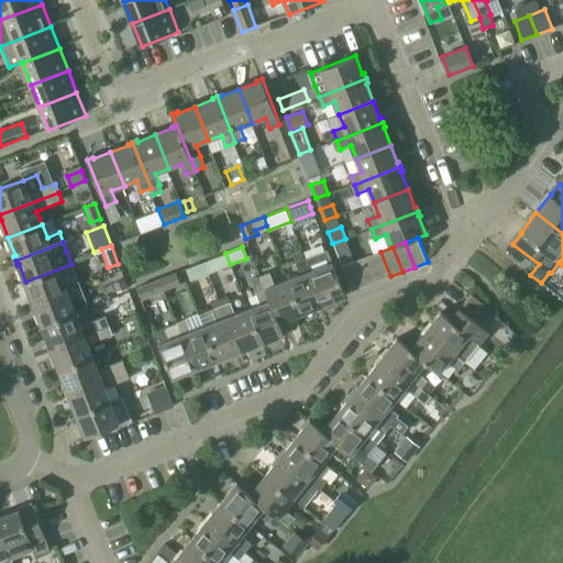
[(288,280),(301,313),(319,307),(320,308),(324,307),(306,258),(305,260),(301,250),(293,254),(296,263),(301,275),(288,280)]
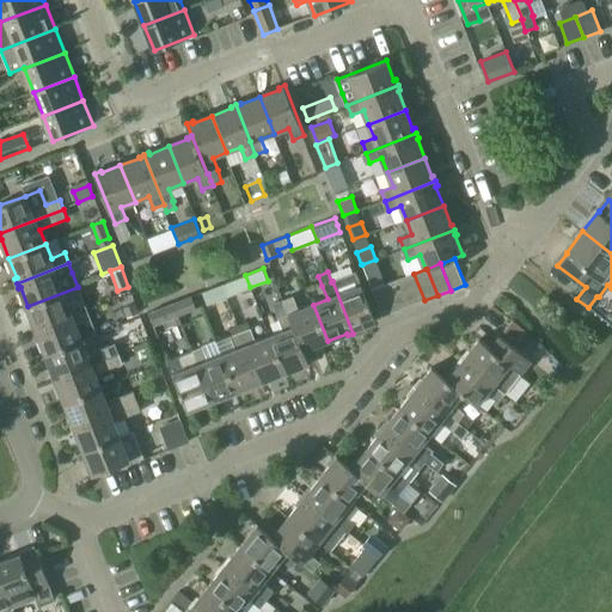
[(342,277),(332,281),(353,334),(357,331),(357,330),(377,322),(362,286),(361,286),(356,273),(342,277)]
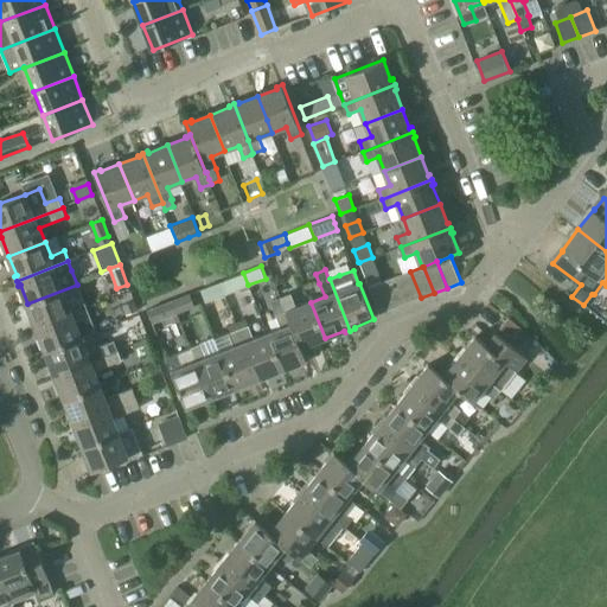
[(410,272),(397,276),(408,304),(421,298),(410,272)]
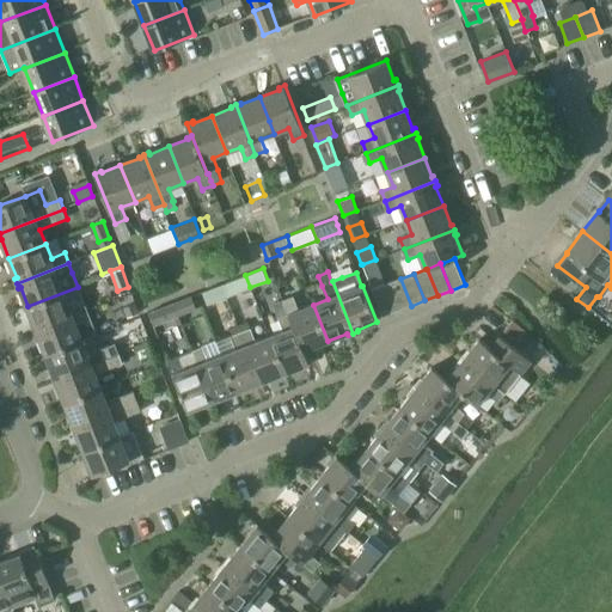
[(227,297),(250,287),(245,275),(222,285),(227,297)]
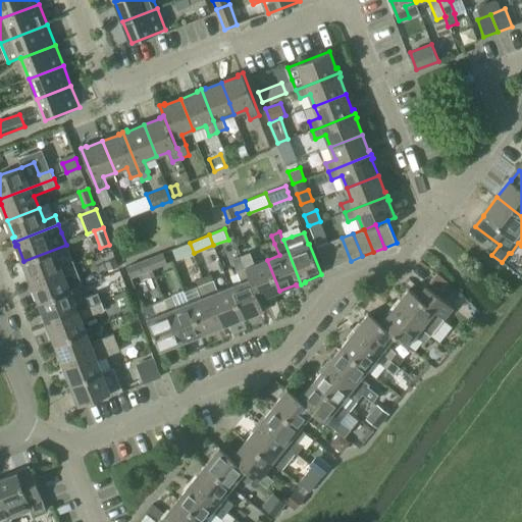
[(342,238),(330,243),(338,265),(351,261),(342,238)]
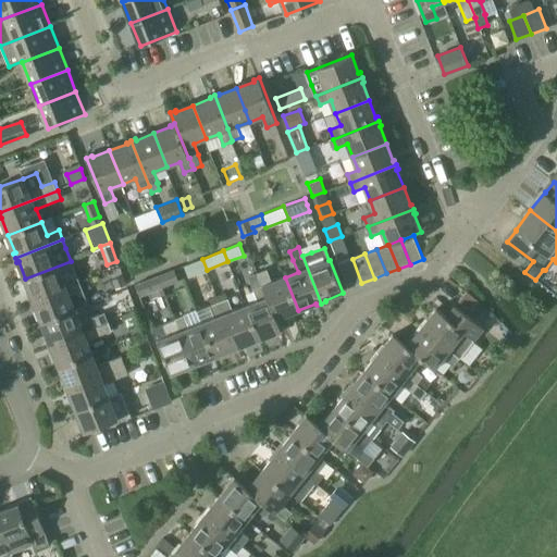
[(189,276),(207,270),(202,259),(185,265),(189,276)]
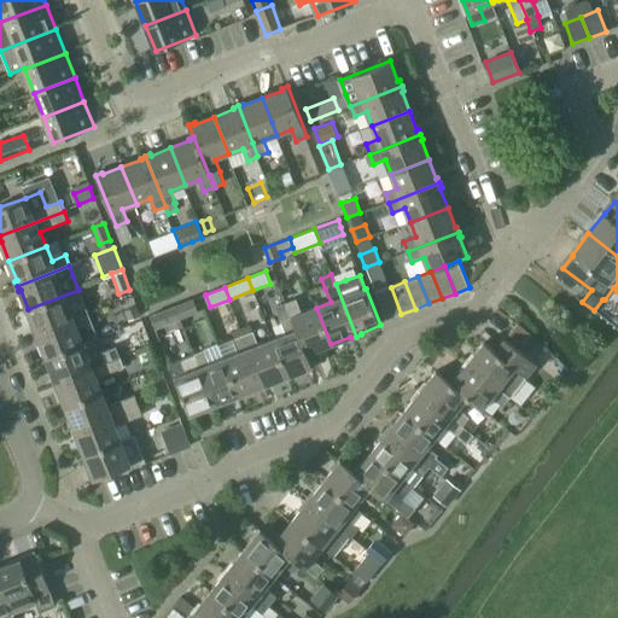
[(391,287),(377,292),(388,320),(401,314),(391,287)]
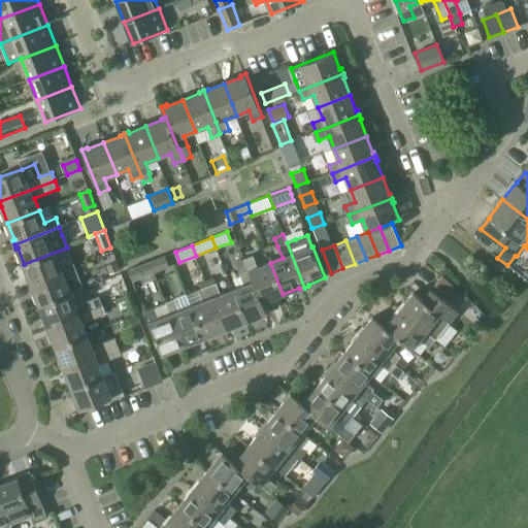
[(67,248),(24,264),(30,281),(29,282),(31,286),(70,270),(75,268),(74,266),(72,259),(67,248)]
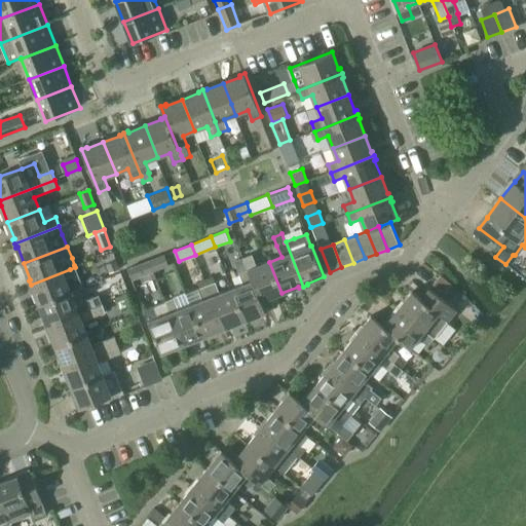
[(253,255),(243,259),(249,270),(249,269),(262,302),(266,301),(265,299),(282,293),(269,262),(258,266),(253,255)]
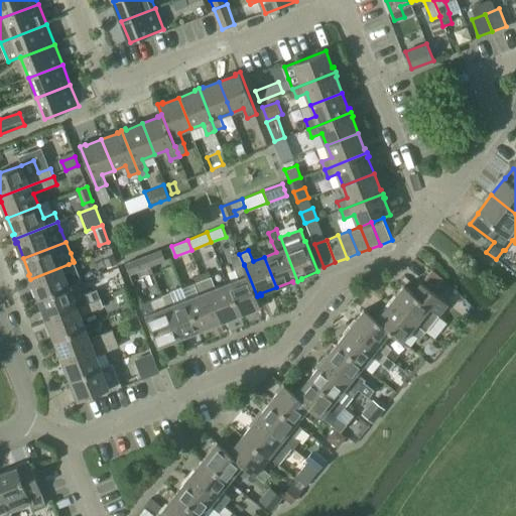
[(146,257),(150,267),(166,261),(162,251),(146,257)]
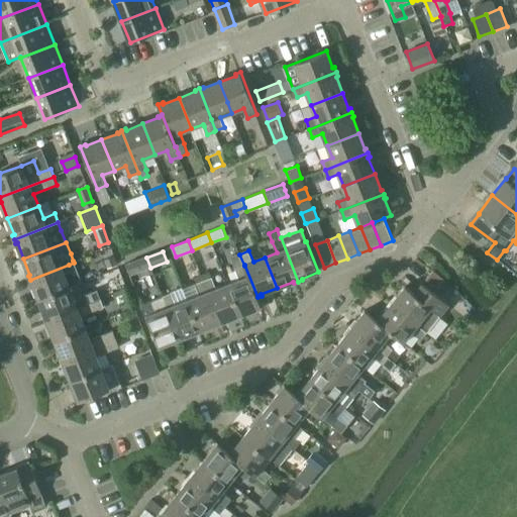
[(114,255),(104,260),(109,272),(119,268),(114,255)]
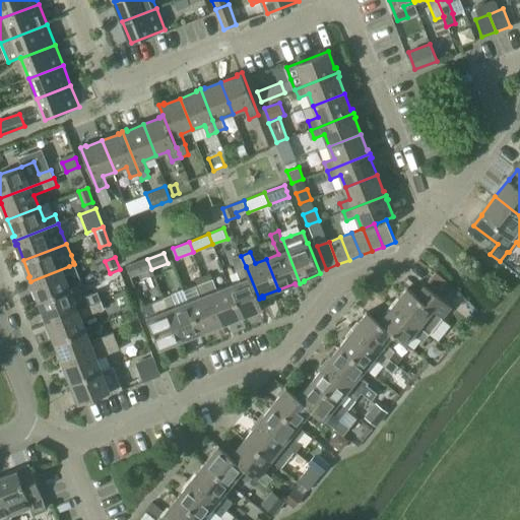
[(131,277),(131,276),(151,269),(147,259),(127,266),(131,277)]
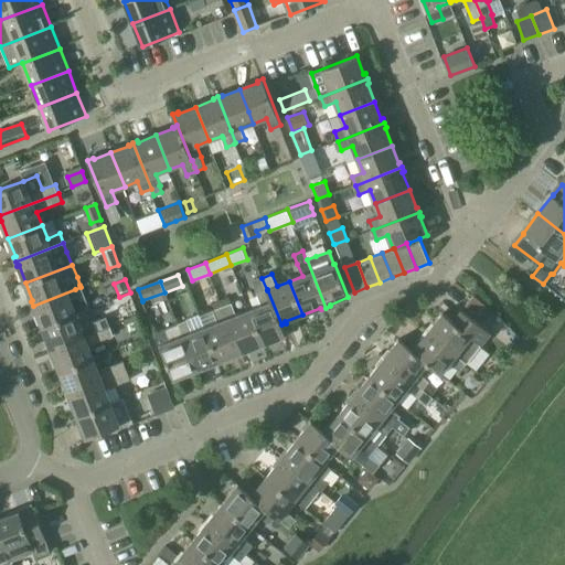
[(75,289),(33,306),(34,310),(35,310),(41,323),(43,328),(77,315),(89,309),(84,296),(81,287),(75,289)]
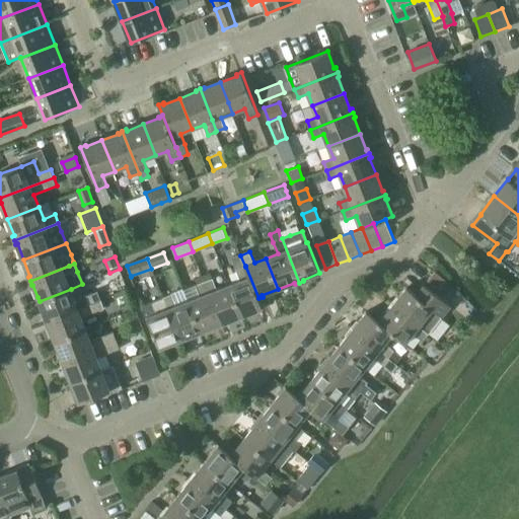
[(241,281),(229,286),(241,316),(258,310),(258,311),(264,309),(258,298),(245,266),(245,267),(236,270),(241,281)]
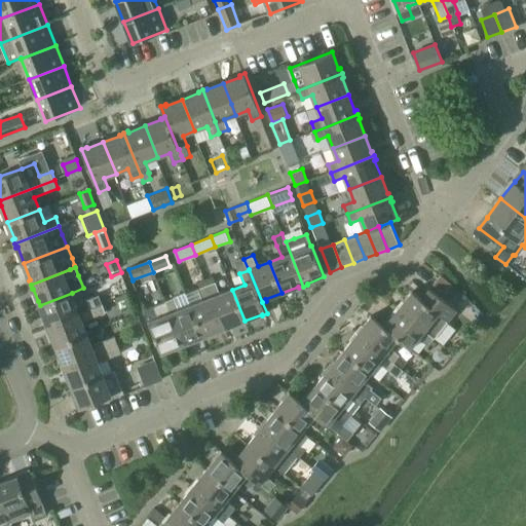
[(444,293),(451,286),(452,285),(442,275),(441,277),(435,285),(444,293)]
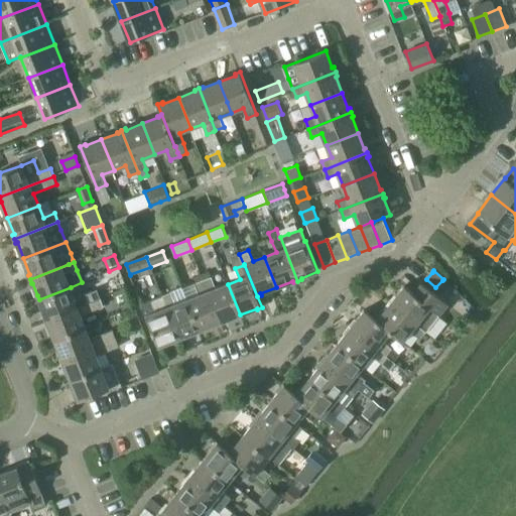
[(212,277),(204,280),(221,324),(225,323),(224,320),(240,314),(228,284),(217,288),(212,277)]
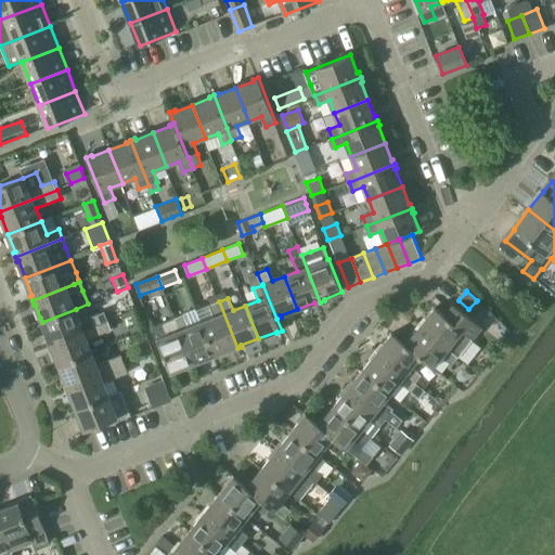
[(215,318),(202,322),(215,356),(232,349),(233,350),(237,348),(219,301),(209,306),(215,318)]
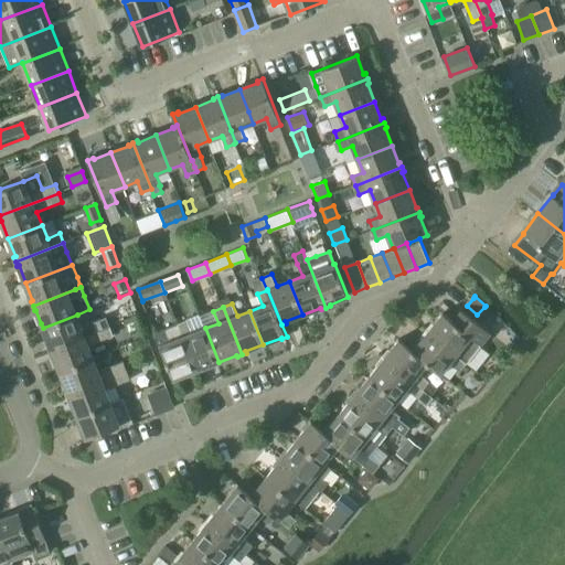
[(77,315),(43,328),(50,345),(49,345),(50,350),(98,331),(110,327),(106,316),(94,321),(89,309),(77,315)]
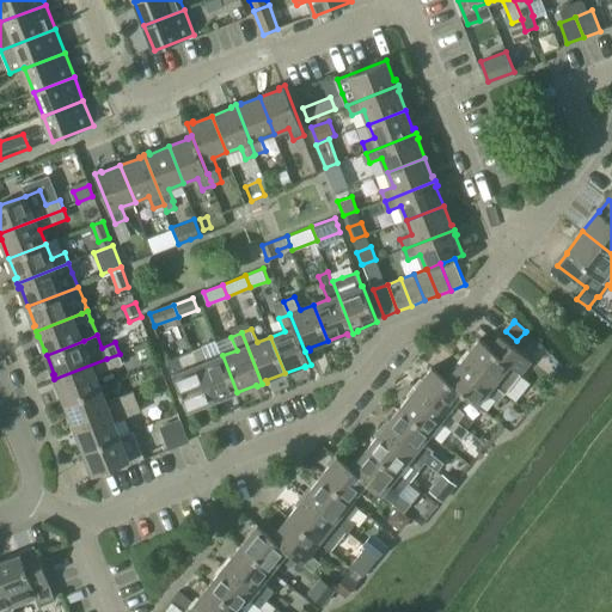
[(466,355),(463,359),(506,393),(532,361),(506,340),(506,341),(496,352),(481,340),(467,356),(466,355)]
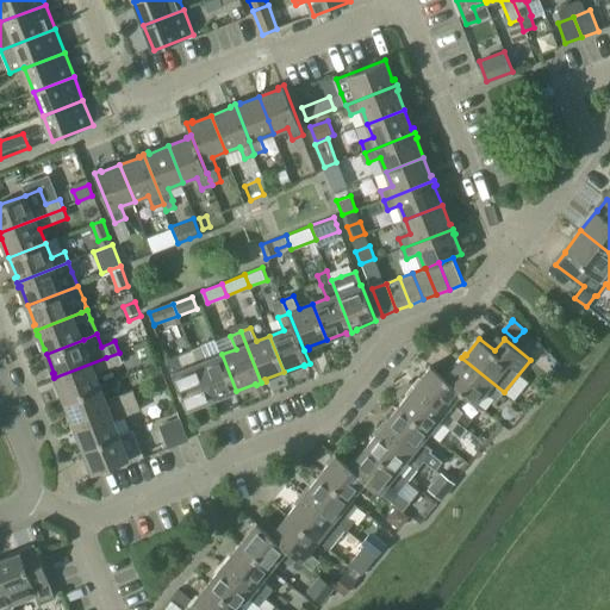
[(203,347),(193,350),(213,402),(218,400),(217,398),(236,391),(222,354),(209,360),(203,347)]
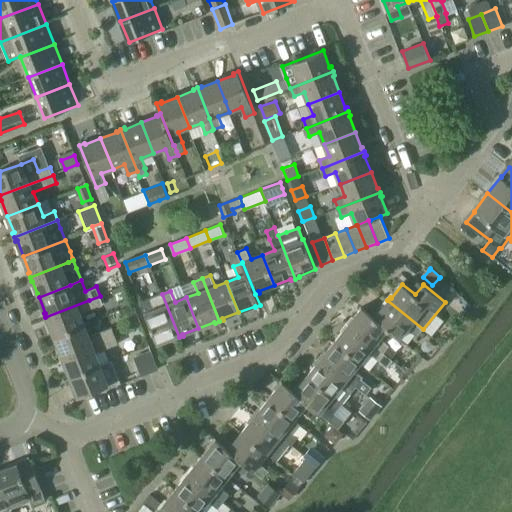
[(151,295),(140,299),(145,313),(157,344),(174,337),(175,339),(179,337),(162,294),(152,298),(151,295)]
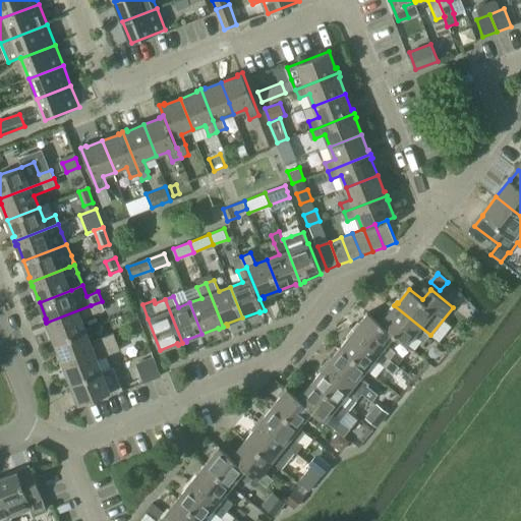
[(91,305),(46,323),(48,327),(49,327),(55,343),(87,331),(82,319),(94,314),(105,309),(102,301),(91,305)]
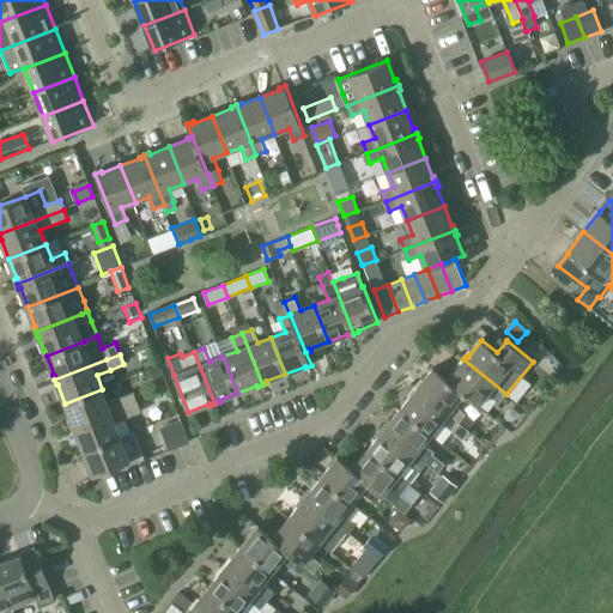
[(449,380),(448,381),(465,393),(463,394),(479,406),(489,394),(501,402),(507,394),(463,359),(460,363),(461,364),(449,380)]
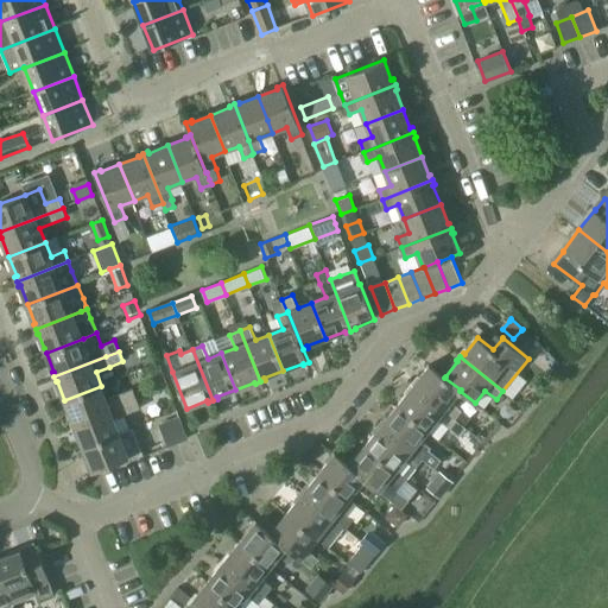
[(416,381),(413,385),(456,419),(464,426),(472,418),(451,401),(460,391),(461,390),(444,378),(445,377),(430,365),(417,381),(416,381)]
